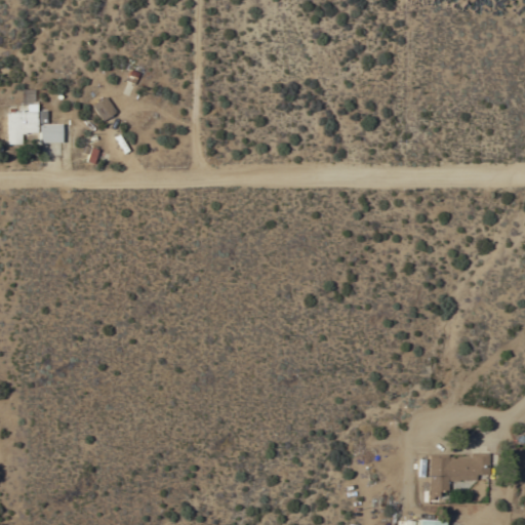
[(9,112),(9,108),(13,108),(13,112),(18,112),(18,110),(23,110),(23,112),(26,112),(26,106),(22,106),(21,89),(34,89),(34,101),(37,101),(37,104),(35,104),(36,132),(25,132),(25,133),(21,133),(21,143),(18,143),(18,144),(7,144),(6,112),(9,112)]
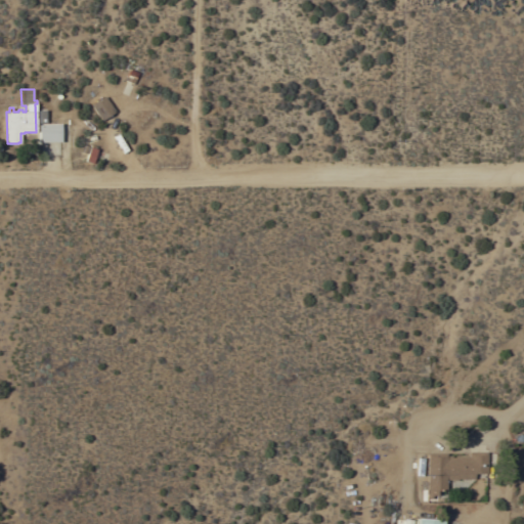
[(115,112),(101,121),(91,105),(104,96),(115,112)]
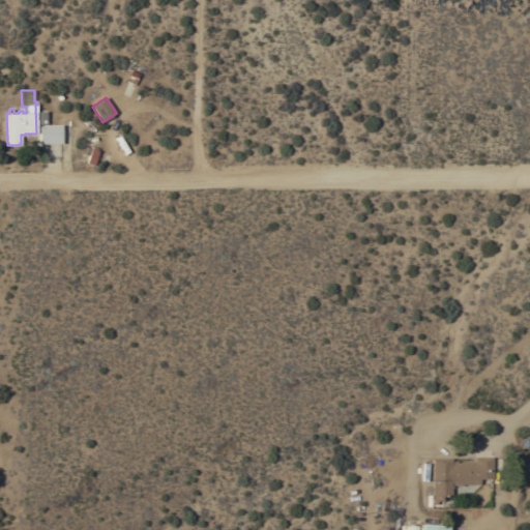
[(60,125),(61,143),(38,144),(38,126),(60,125)]
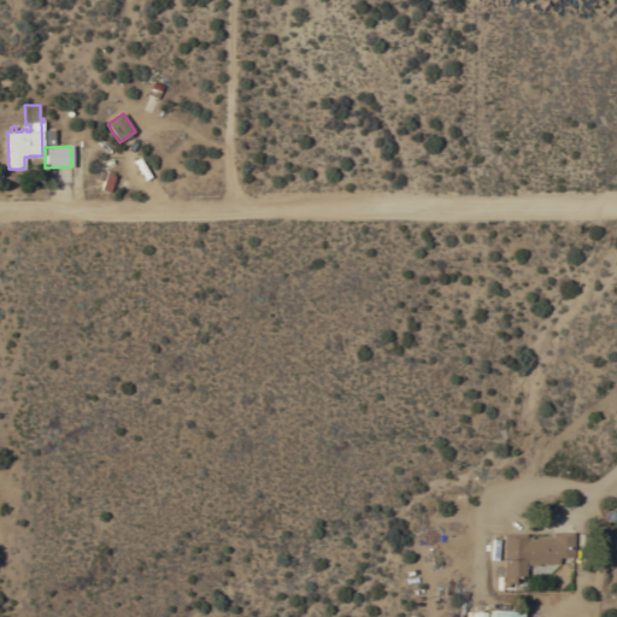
[(105,172),(106,170),(107,171),(107,170),(112,172),(113,172),(112,175),(115,175),(109,192),(101,189),(104,181),(95,178),(98,170),(105,172)]
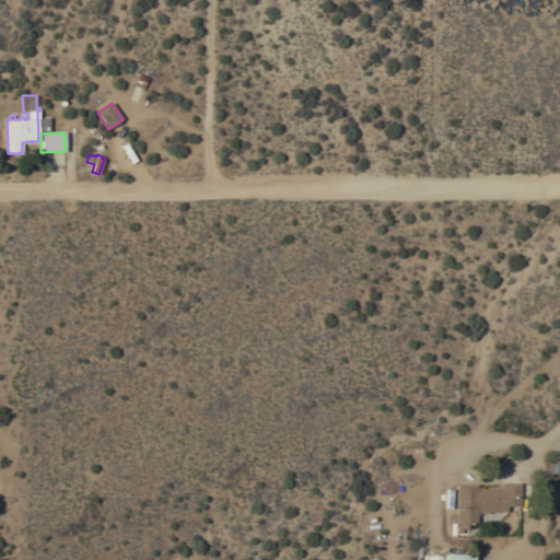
[(477,485),(477,487),(482,487),(482,489),(501,489),(501,482),(520,482),(520,505),(506,506),(506,512),(490,512),(490,513),(477,513),(477,524),(467,524),(467,529),(462,529),(462,533),(456,533),(456,529),(457,529),(456,485),(477,485)]
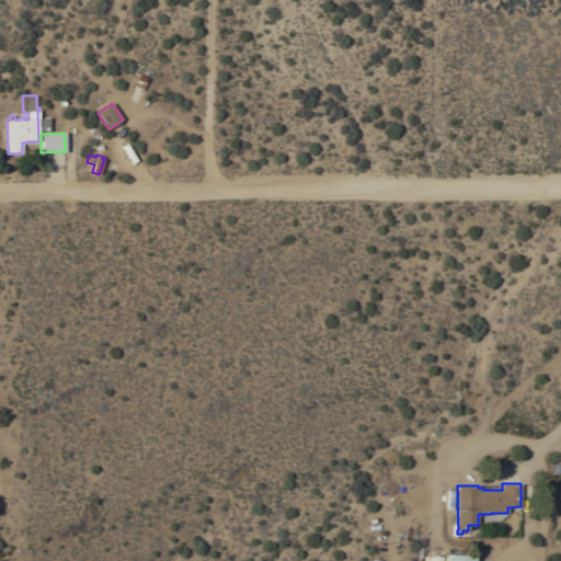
All buildings are outlined.
